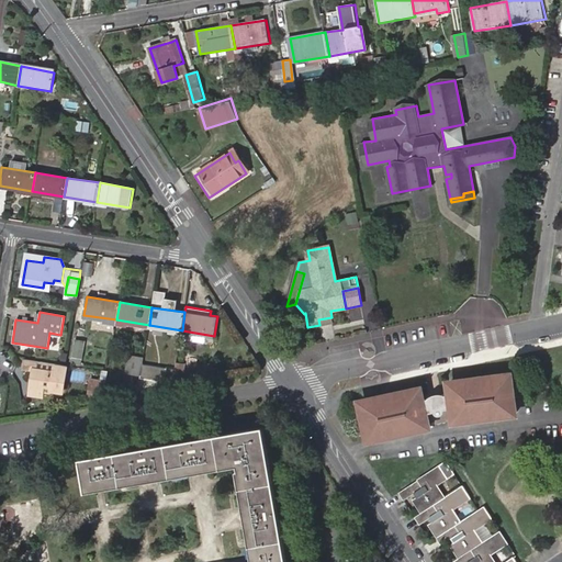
[(126,372),(141,375),(144,357),(128,355),(126,372)]
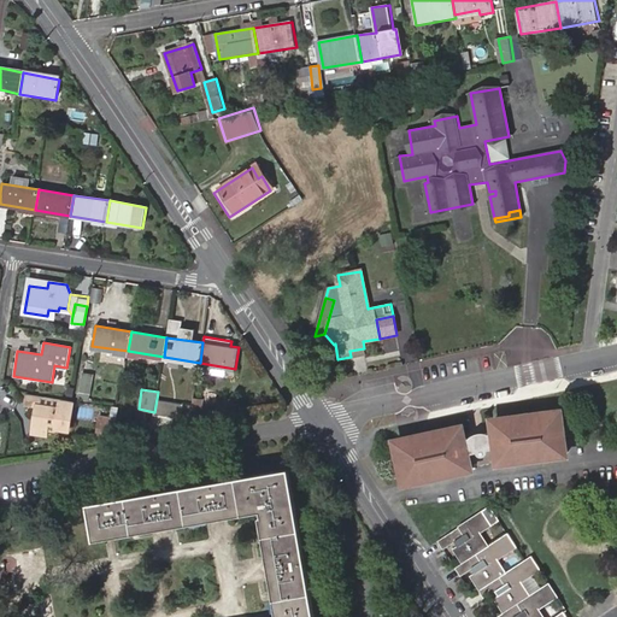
[(72,401),(27,395),(25,405),(36,406),(33,434),(46,436),(47,428),(69,430),(72,401)]
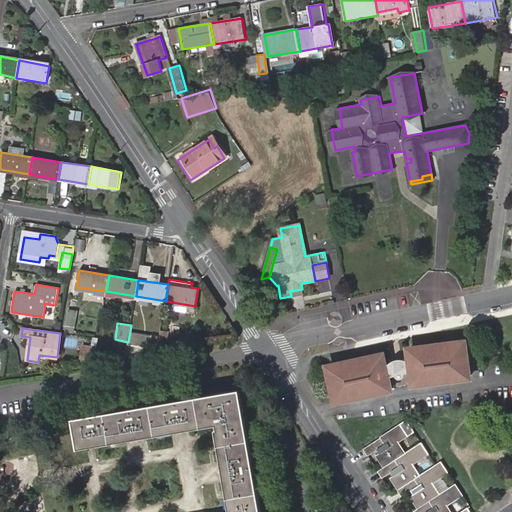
[(158,351),(183,346),(181,340),(166,343),(167,330),(161,329),(160,336),(158,351)]
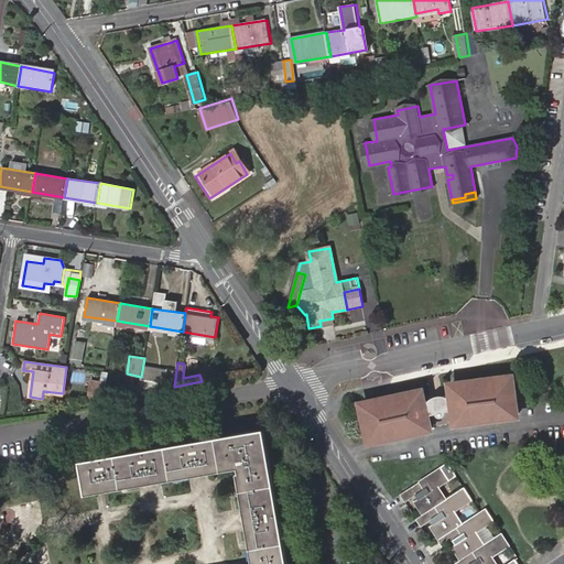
[(167,369),(143,366),(141,377),(141,379),(165,382),(167,369)]
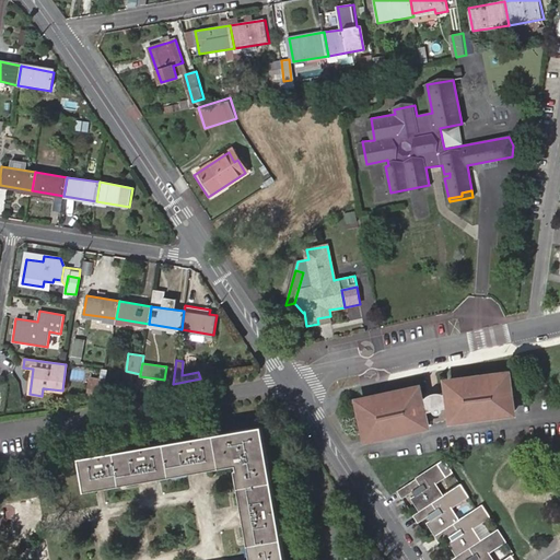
[(163,385),(173,384),(175,368),(166,366),(164,380),(163,385)]
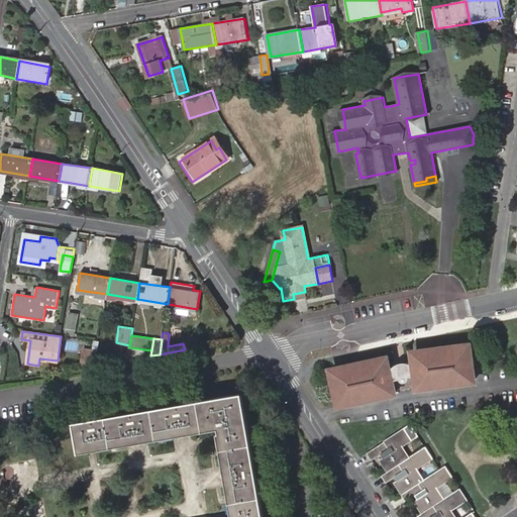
[(397,365),(396,366),(394,368),(389,369),(386,358),(374,359),(374,362),(344,368),(344,366),(333,370),(337,390),(333,391),(336,405),(348,403),(349,404),(350,404),(359,403),(363,403),(362,399),(373,397),(374,400),(377,400),(380,398),(385,396),(385,395),(396,393),(393,380),(400,379),(401,381),(402,382),(404,383),(406,383),(408,381),(410,379),(410,377),(415,376),(418,388),(428,386),(428,388),(429,388),(442,388),(441,384),(453,383),(453,386),(456,385),(459,385),(464,383),(464,381),(477,380),(475,366),(472,366),(469,345),(459,344),(455,345),(456,347),(427,350),(427,349),(421,350),(415,352),(416,363),(411,364),(410,364),(404,363),(401,364),(397,365)]
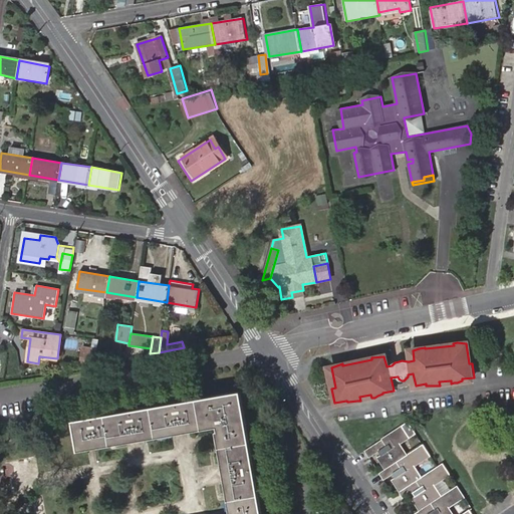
[(84,357),(81,356),(80,365),(95,363),(97,349),(86,347),(84,357)]
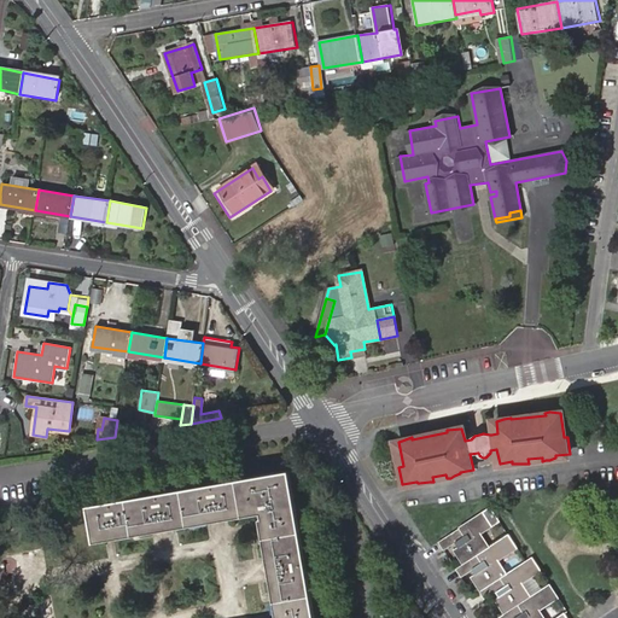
[(447,432),(447,430),(436,431),(430,432),(412,437),(412,439),(447,432)]
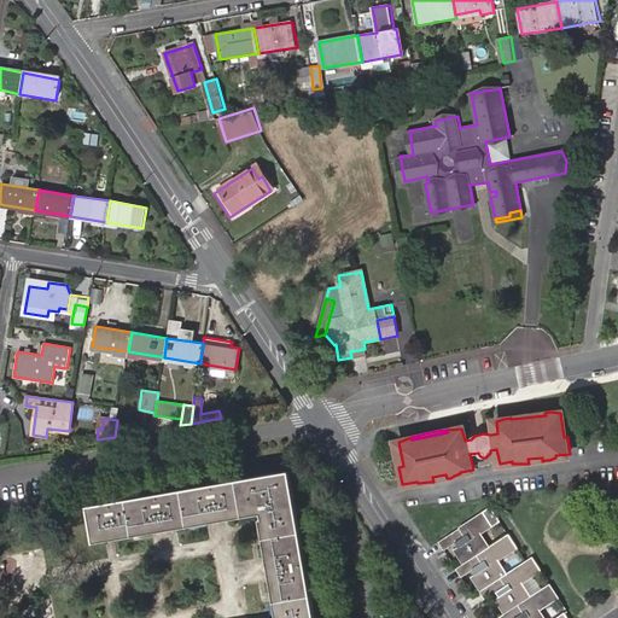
[(86,507),(92,542),(215,519),(258,511),(269,570),(278,617),(313,617),(287,471),(86,507)]
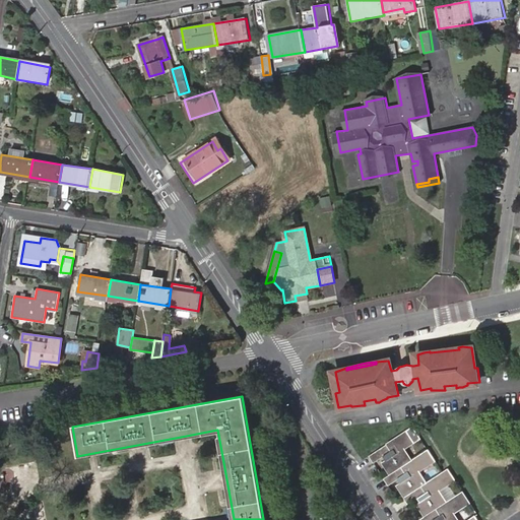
[(474,519),(473,518),(470,519),(450,519),(449,517),(468,504),(461,494),(442,507),(434,495),(454,481),(447,471),(442,474),(425,485),(417,473),(434,462),(427,452),(409,463),(402,451),(412,444),(405,434),(369,458),(373,464),(385,457),(388,460),(381,465),(388,476),(383,480),(388,488),(400,479),(402,483),(395,488),(403,499),(408,507),(419,499),(421,503),(415,507),(424,518),(420,519),(474,519)]
